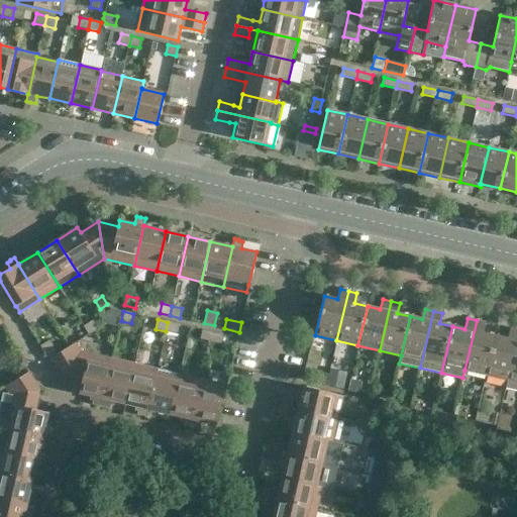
[(84,326),(89,334),(98,329),(93,320),(84,326)]
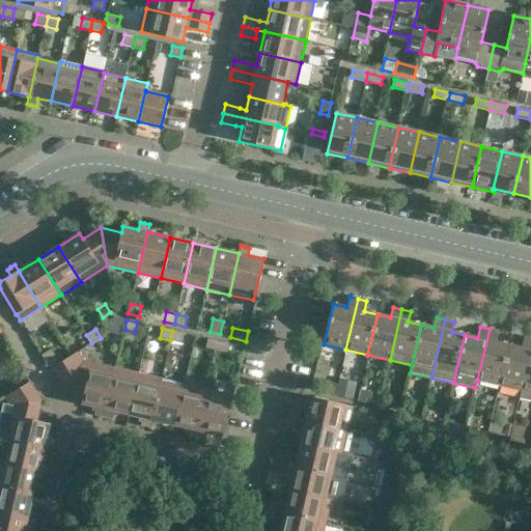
[(499,385),(509,345),(496,342),(498,332),(490,329),(477,380),(499,385)]
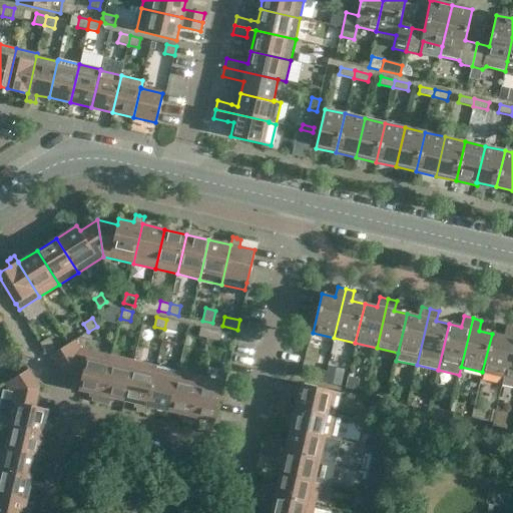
[(177,322),(166,320),(164,329),(175,332),(177,322)]
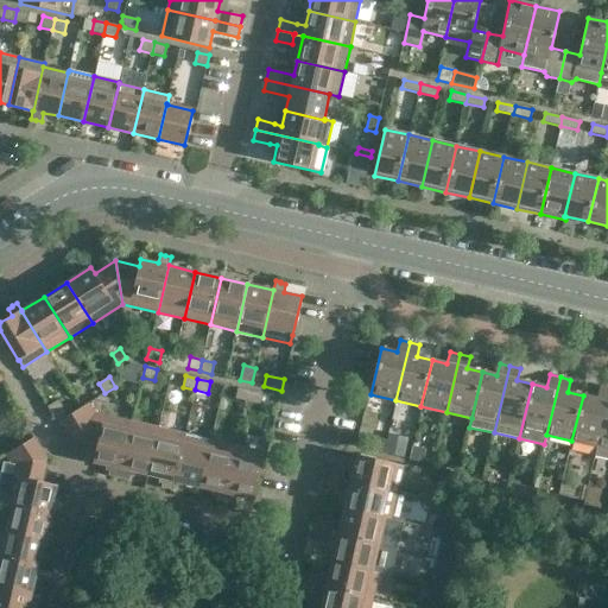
[(596,447),(607,398),(607,387),(600,386),(597,398),(583,396),(571,441),(596,447)]
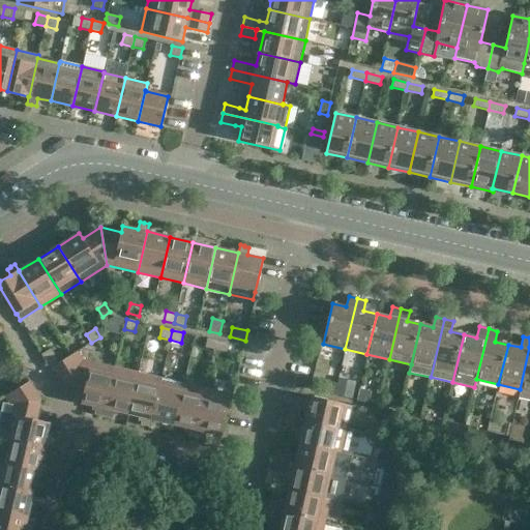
[(216,350),(218,341),(207,337),(205,348),(216,350)]
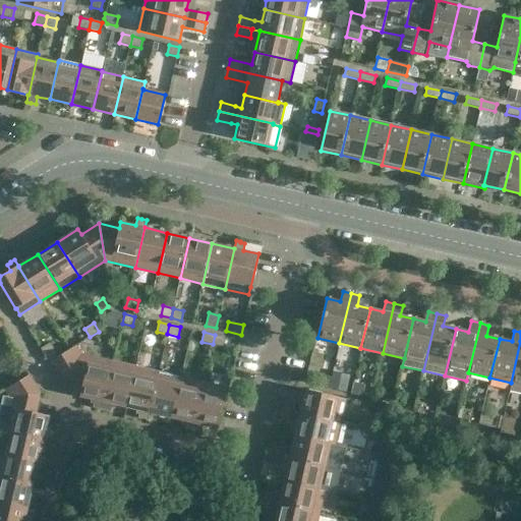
[(225,337),(215,335),(213,344),(223,347),(225,337)]
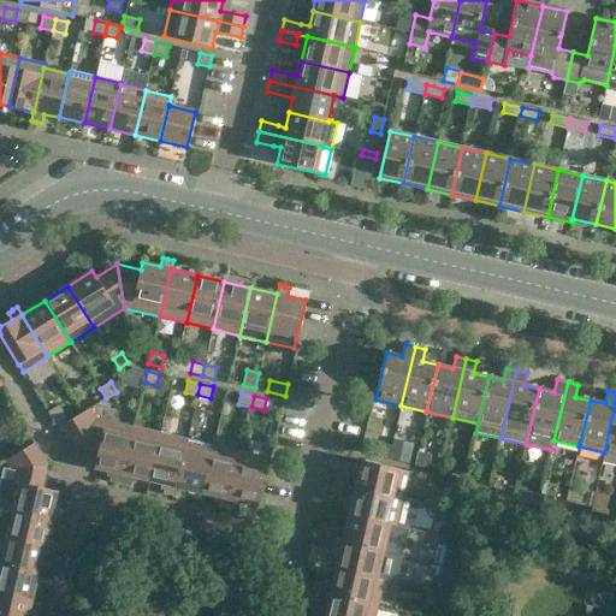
[(615,465),(615,403),(604,452),(603,462),(615,465)]
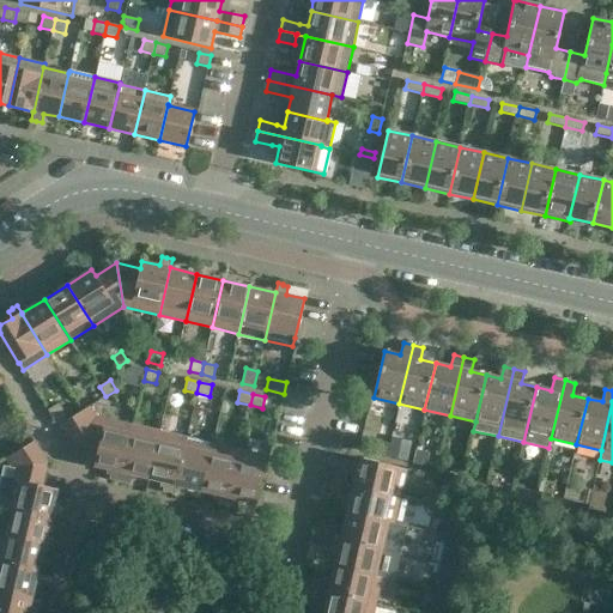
[(48,411),(54,420),(65,413),(59,404),(48,411)]
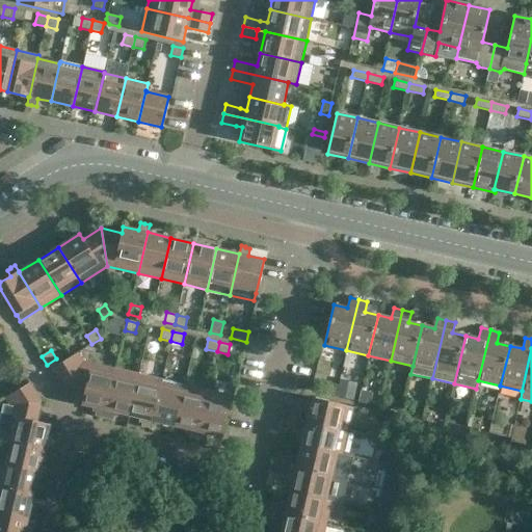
[(64,388),(83,362),(77,353),(53,369),(64,388)]
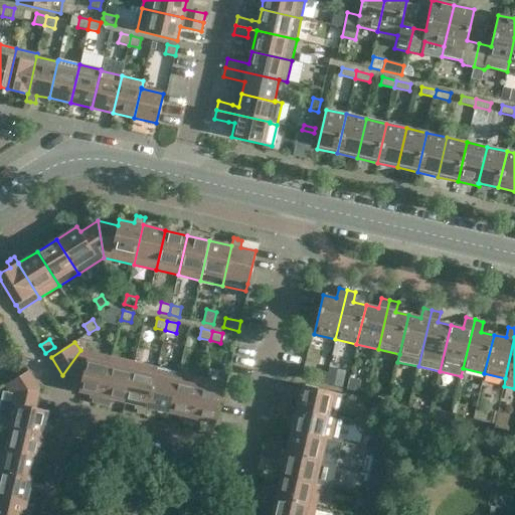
[(103,397),(112,357),(80,350),(62,375),(81,379),(79,392),(95,395),(94,402),(97,403),(97,404),(102,405),(103,397)]
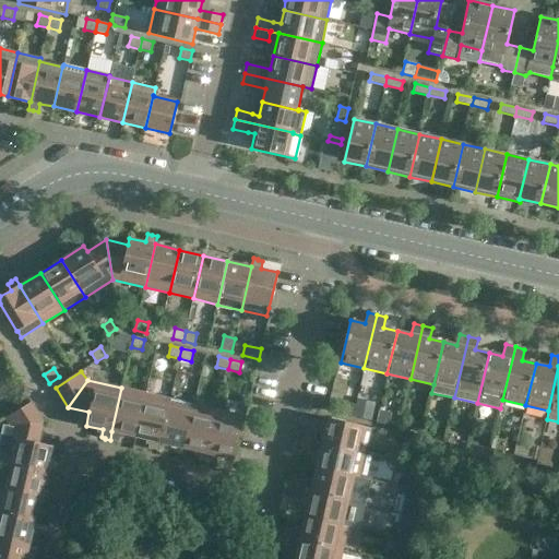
[(21,385),(4,395),(11,407),(28,396),(21,385)]
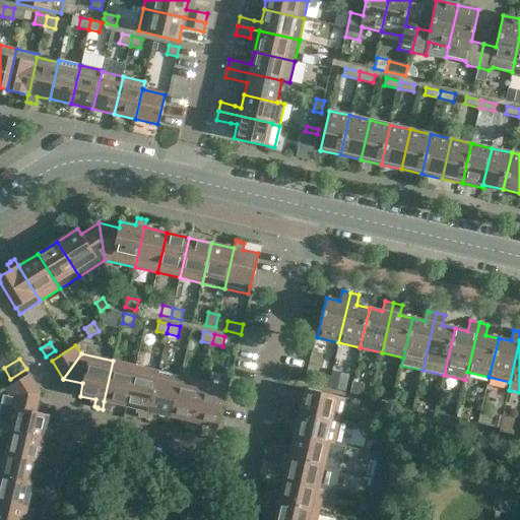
[(126,406),(135,366),(113,361),(104,401),(103,409),(111,410),(112,403),(126,406)]
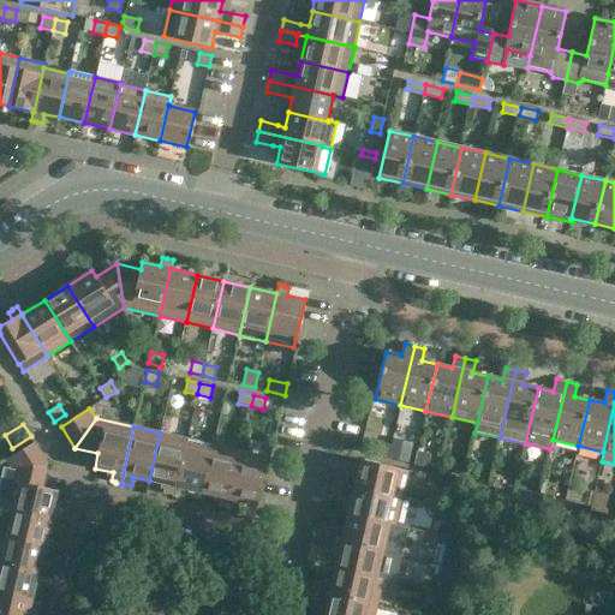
[(174,496),(175,487),(187,440),(160,433),(149,481),(166,484),(163,494),(174,496)]
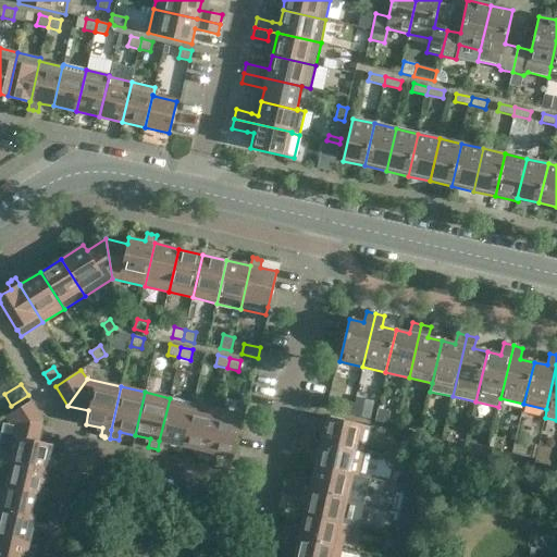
[(358,397),(354,417),(369,420),(373,401),(358,397)]
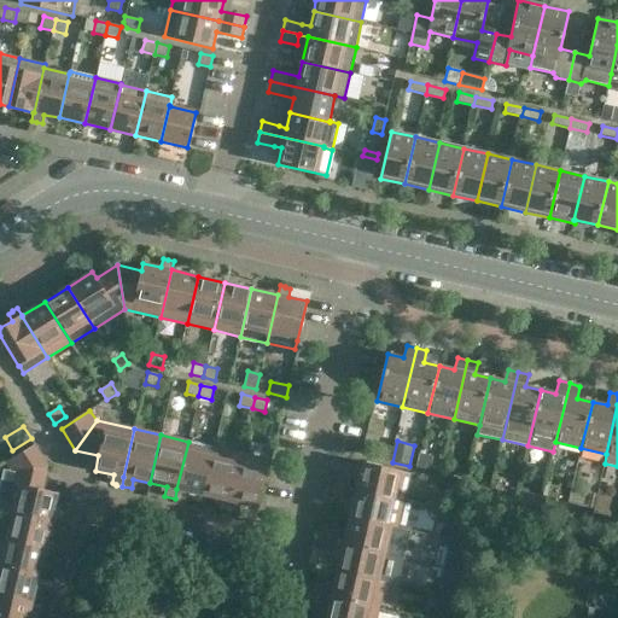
[(204,495),(215,448),(188,442),(176,489),(204,495)]
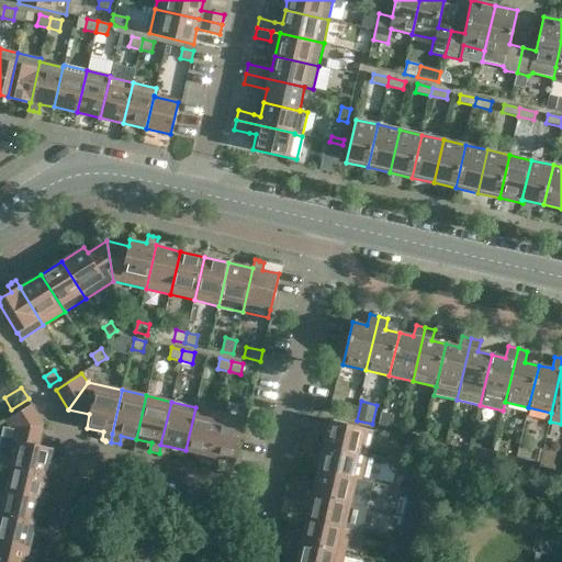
[(6,420),(11,429),(44,424),(32,404),(6,420)]
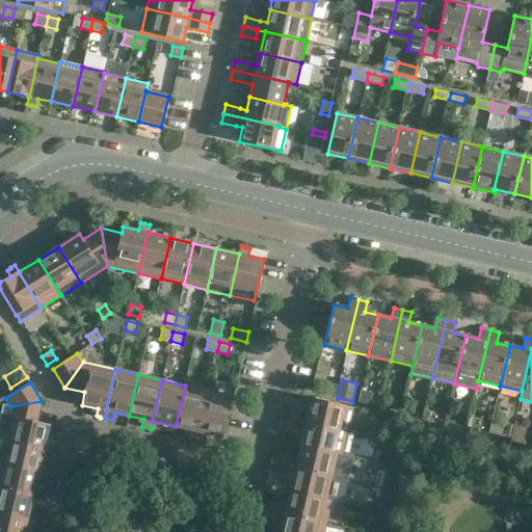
[(328,382),(325,396),(337,398),(340,384),(328,382)]
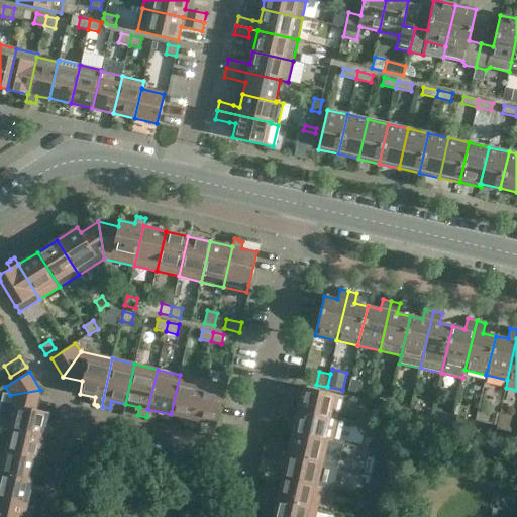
[(191,427),(202,380),(180,375),(171,414),(184,418),(183,425),(191,427)]
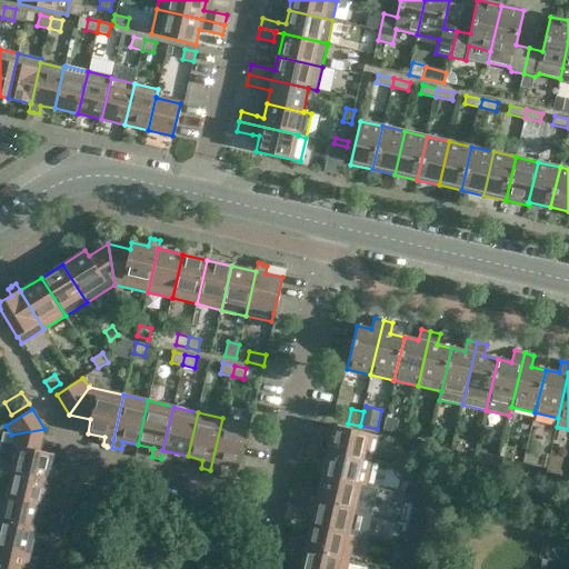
[(386,417),(382,431),(396,435),(399,420),(386,417)]
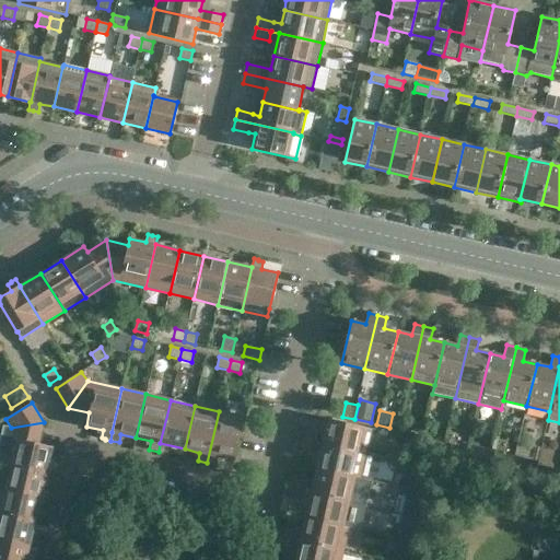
[(244,417),(219,411),(207,463),(216,465),(218,457),(234,461),(237,447),(243,426),(242,426),(244,417)]
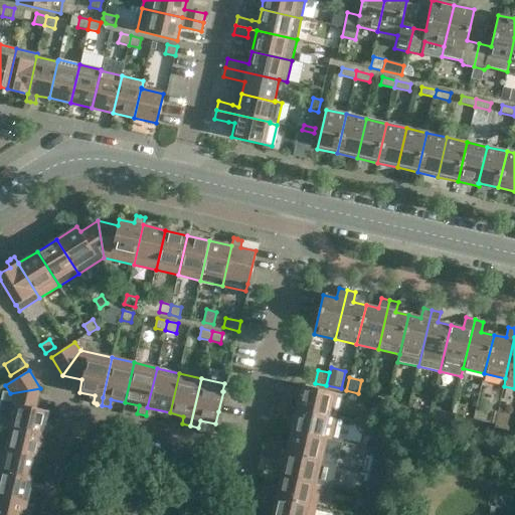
[(302,385),(296,408),(336,417),(341,394),(334,392),(302,385)]
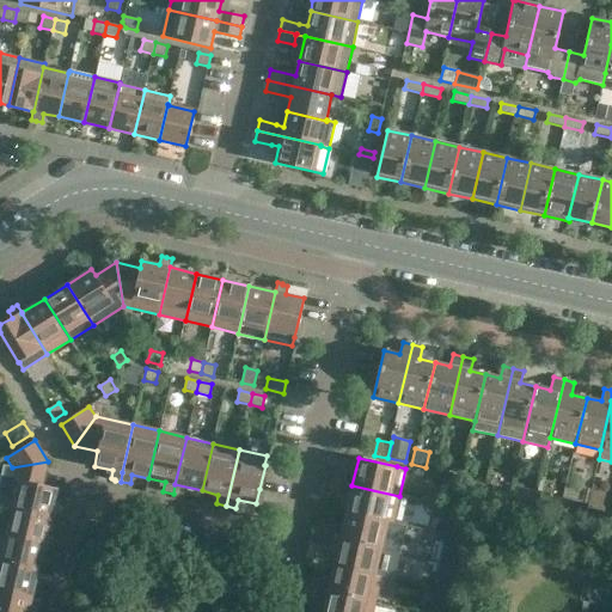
[(42,485),(48,463),(48,461),(12,467),(2,465),(0,477),(0,505),(4,506),(60,519),(62,508),(54,506),(57,489),(42,485)]
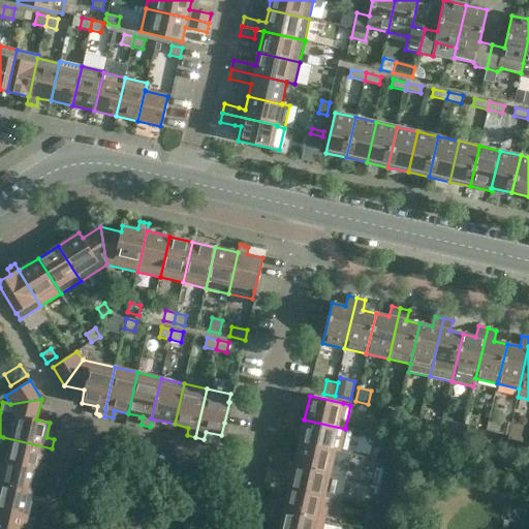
[(285,405),(283,414),(297,417),(299,408),(285,405)]
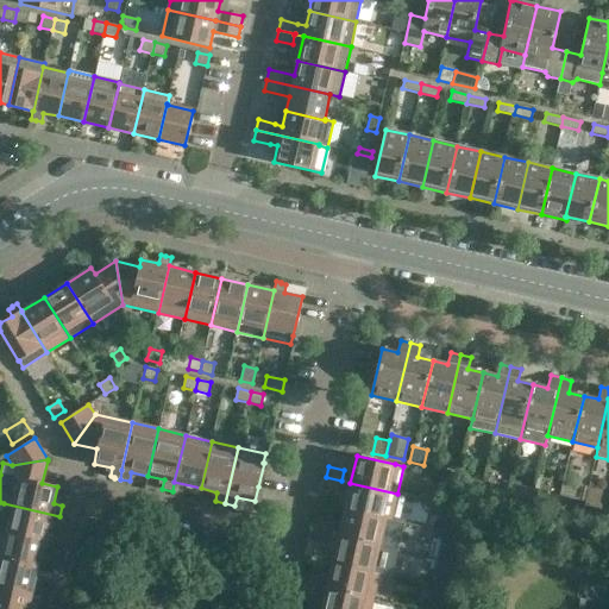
[(339,491),(341,481),(326,477),(324,488),(339,491)]
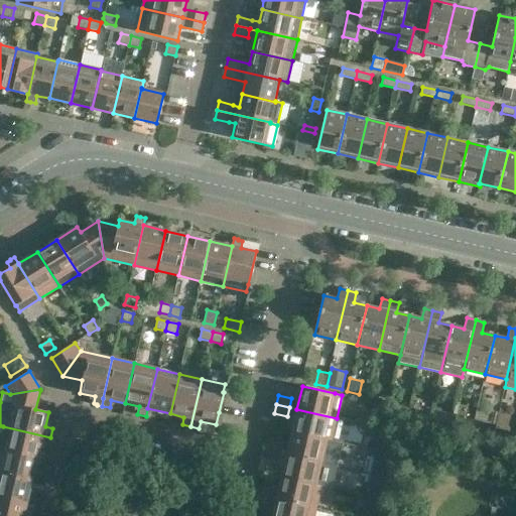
[(332,440),(337,418),(296,409),(291,431),(332,440)]
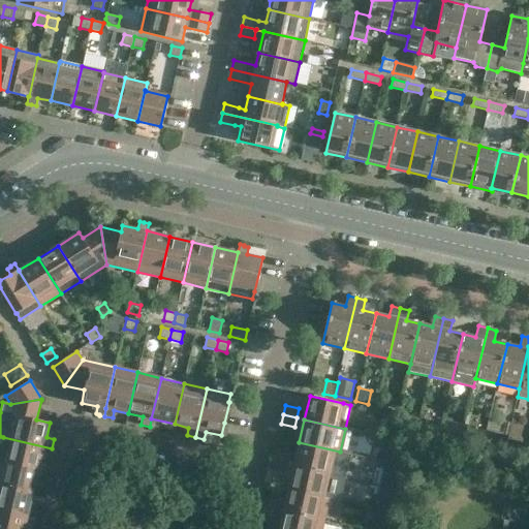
[(50,457),(52,448),(3,437),(0,448),(0,460),(39,469),(42,455),(50,457)]
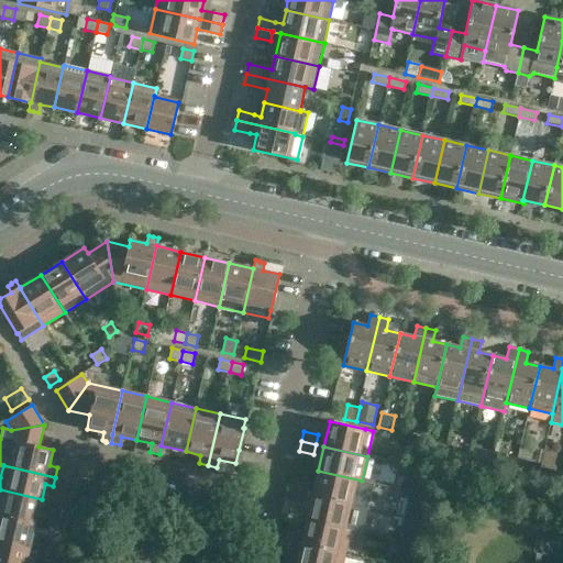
[(356,506),(362,481),(318,471),(315,486),(291,481),(289,489),(305,494),(305,493),(312,495),(356,506)]
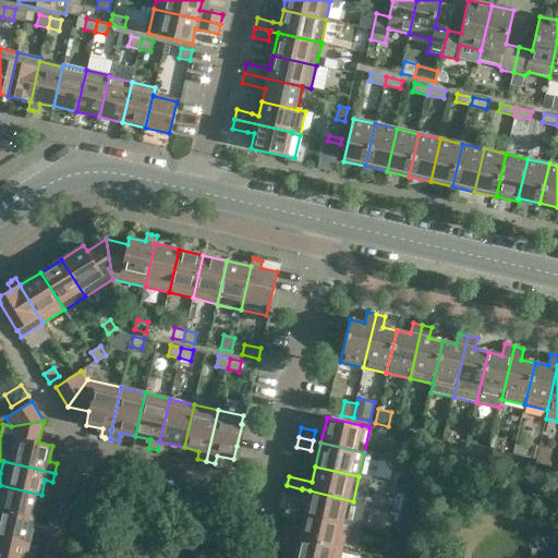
[(0,510),(35,519),(41,495),(0,485),(0,510)]
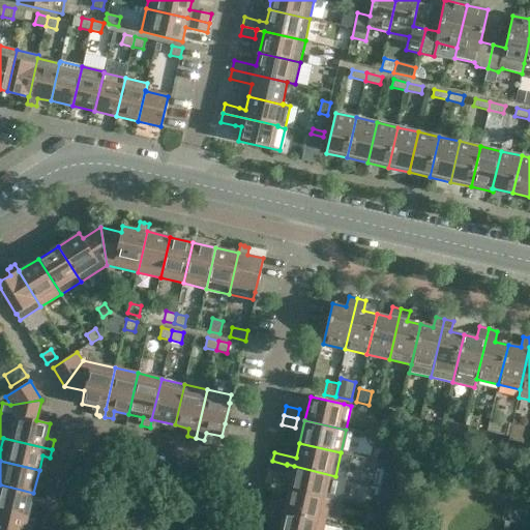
[(330,499),(335,476),(294,466),(287,464),(287,465),(272,461),(270,470),(285,473),(286,473),(292,475),(289,490),(330,499)]
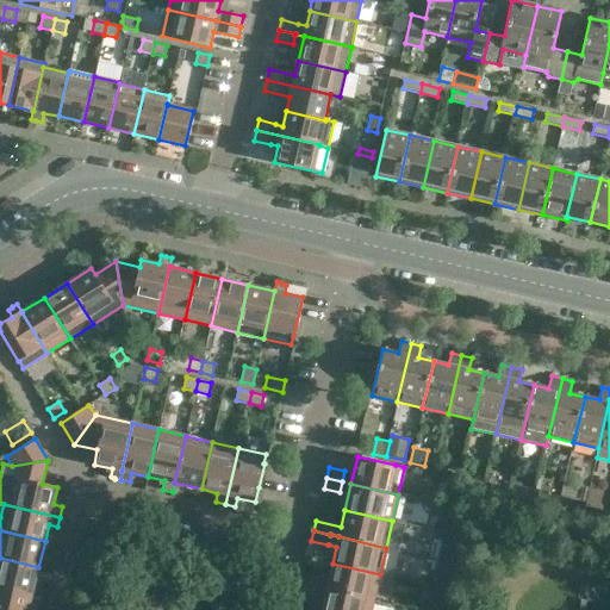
[(0,586),(32,595),(38,567),(0,558),(0,586)]
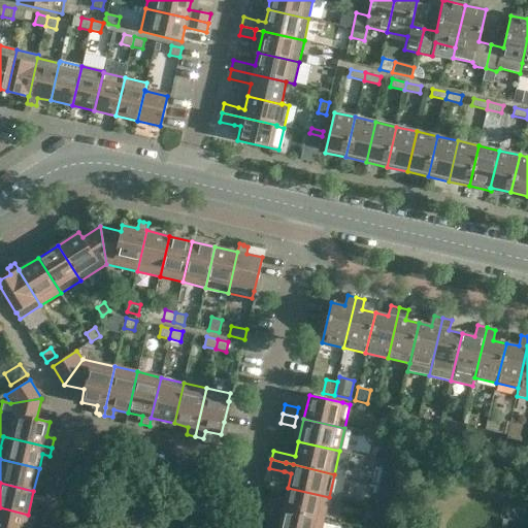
[(324,520),(329,497),(288,488),(285,501),(277,500),(277,499),(263,496),(261,505),(275,508),(274,509),(283,510),(324,520)]
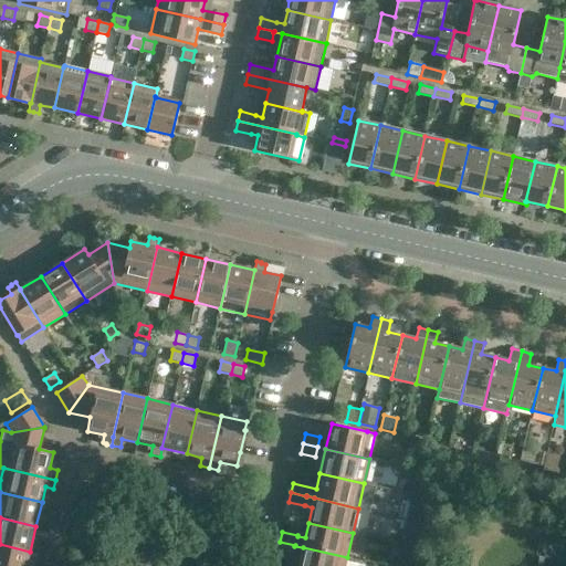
[(344,565),(347,557),(303,547),(294,546),(295,545),(280,542),(278,552),(301,556),(297,565),(344,565)]
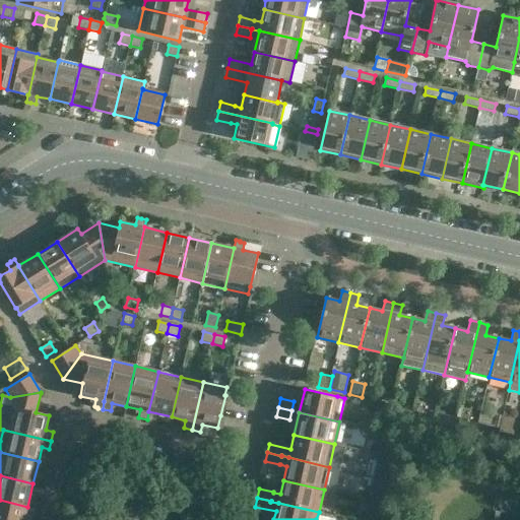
[(0,519),(24,519),(27,507),(0,500),(0,519)]
